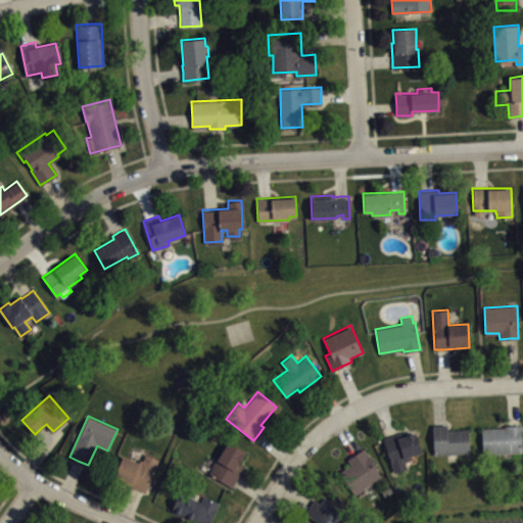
[(432,424),(439,424),(446,424),(446,429),(468,429),(469,454),(433,455),(432,424)]
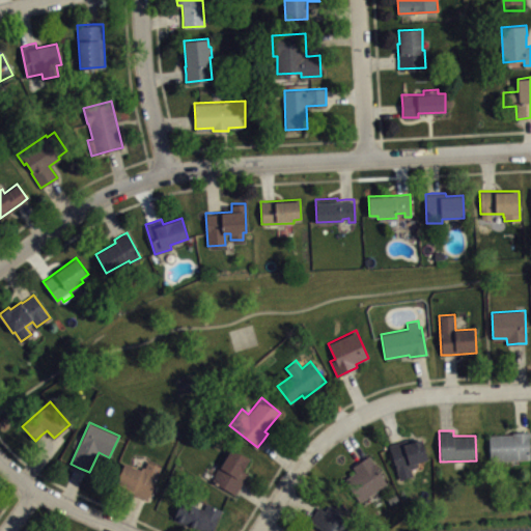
[(488,435),(512,434),(511,431),(521,431),(530,431),(530,459),(488,460),(488,435)]
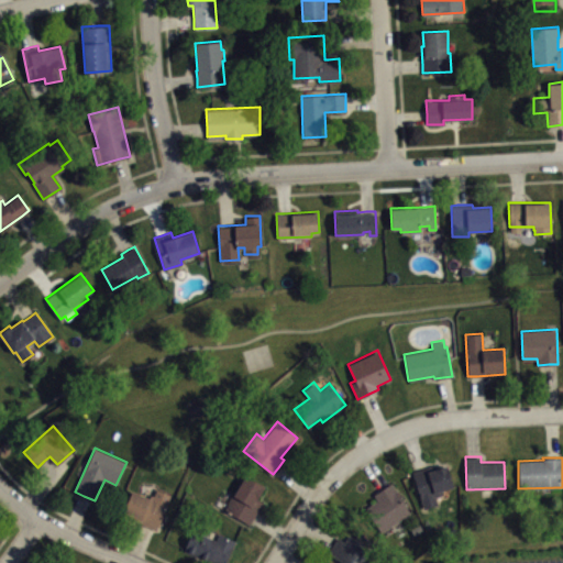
[(411,472),(420,468),(435,464),(437,468),(448,465),(454,487),(442,490),(443,494),(435,496),(438,504),(423,508),(411,472)]
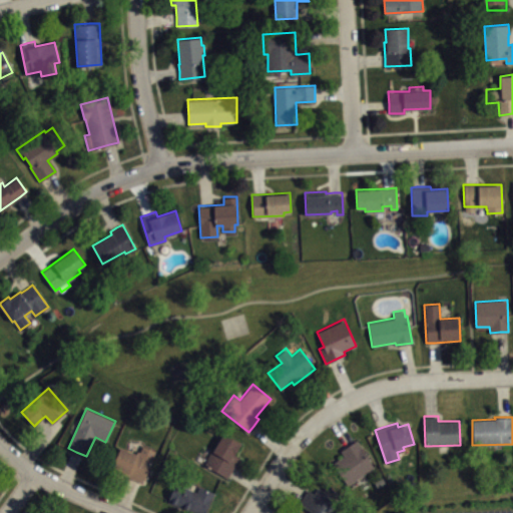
[(204,463),(223,433),(240,443),(234,454),(239,457),(231,470),(226,477),(204,463)]
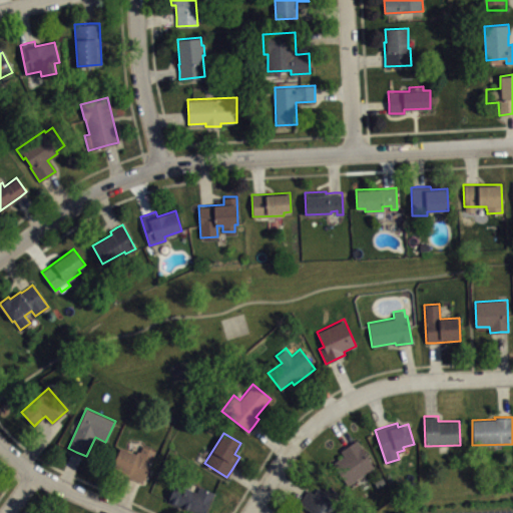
[(356,440),(374,467),(346,485),(332,463),(344,455),(341,450),(349,445),(356,440)]
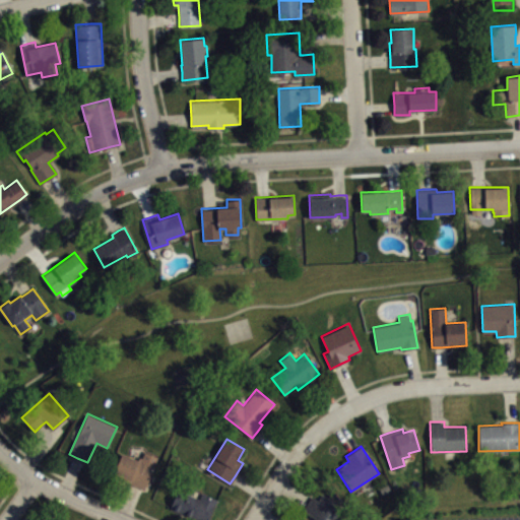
[(144,451),(157,456),(154,463),(155,464),(145,489),(136,484),(122,478),(123,476),(114,472),(122,452),(138,459),(139,456),(141,457),(144,451)]
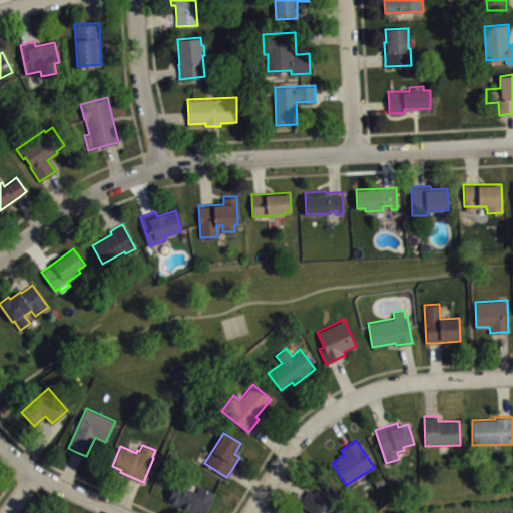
[(199,485),(214,492),(204,512),(196,512),(167,501),(175,482),(196,491),(199,485)]
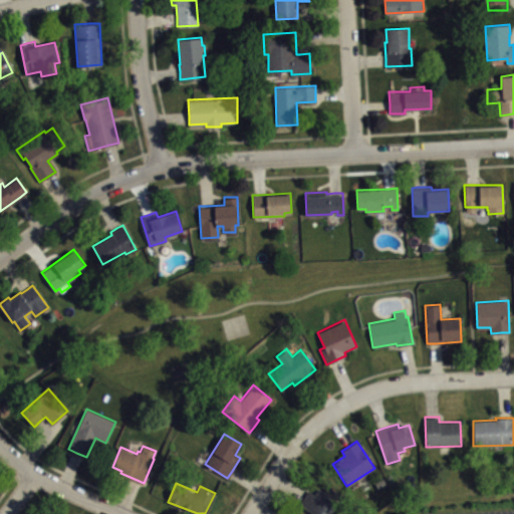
[(313,513),(298,503),(303,497),(308,490),(314,494),(318,487),(339,503),(330,513),(313,513)]
